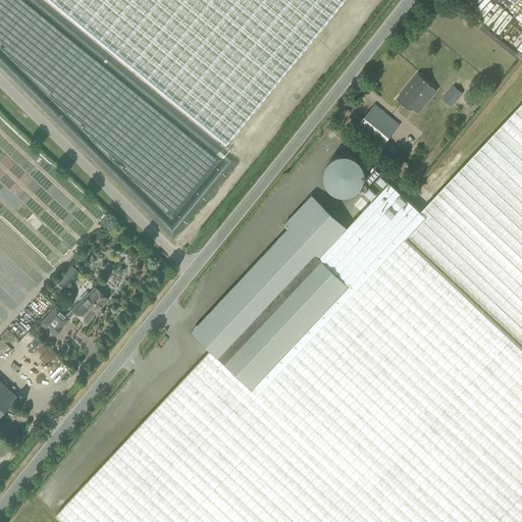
[(48,0),(226,146),(346,0),(48,0)]
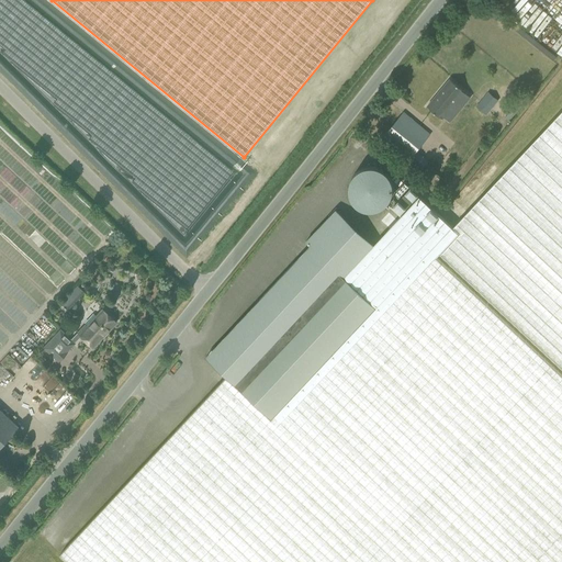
[(450,79),(427,105),(442,119),(457,101),(463,105),(470,97),(464,92),(464,91),(450,79)]
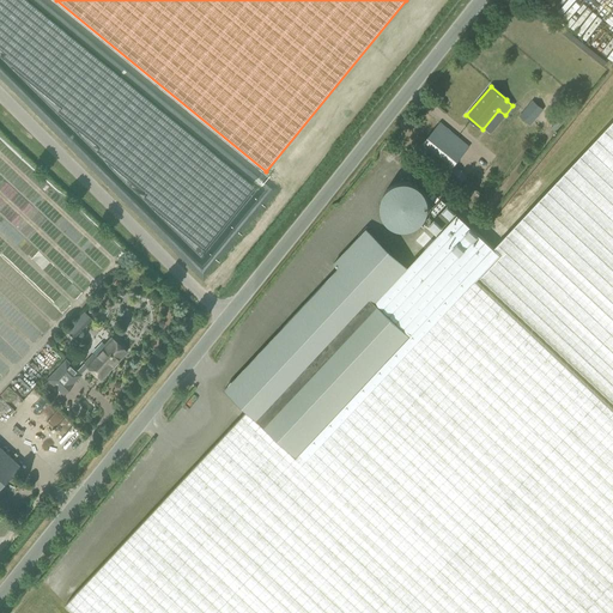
[(532,101),(525,110),(535,120),(542,110),(532,101)]
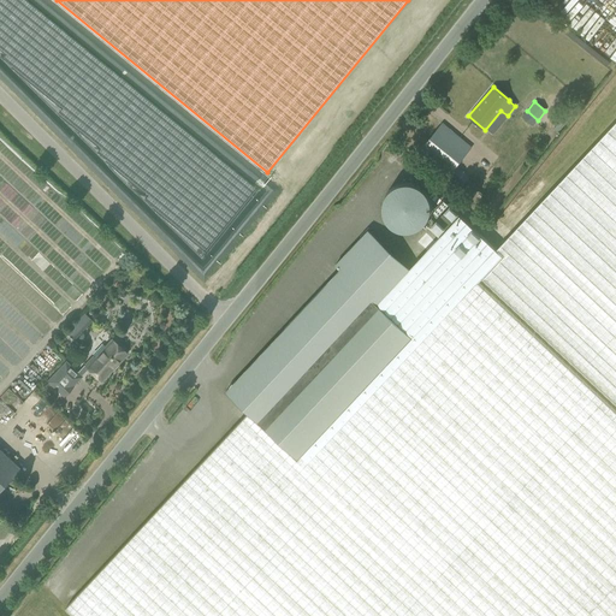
[(502,256),(478,282),(615,412),(615,120),(496,249),(503,255),(502,256)]
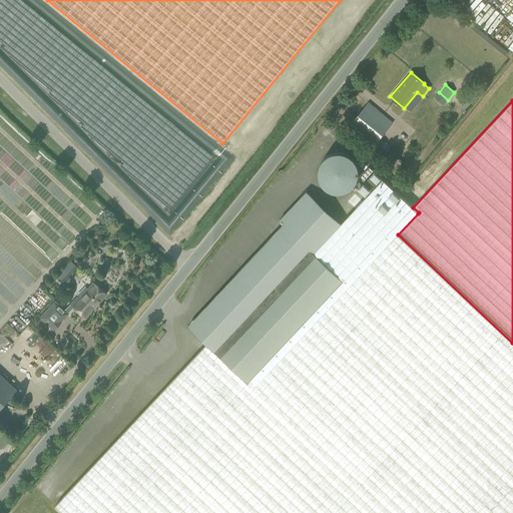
[(466,101),(461,107),(464,110),(469,103),(466,101)]
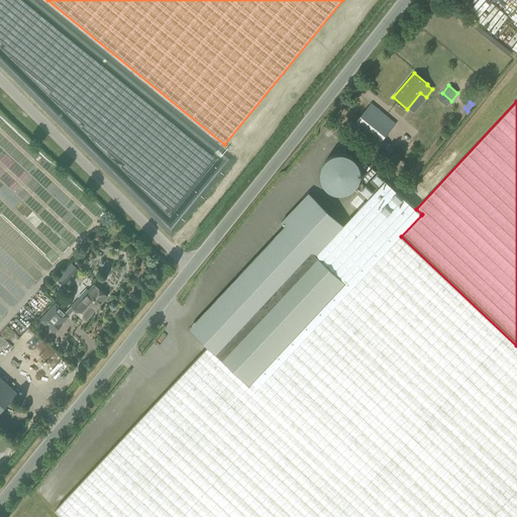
[(371,103),(350,127),(375,147),(395,123),(371,103)]
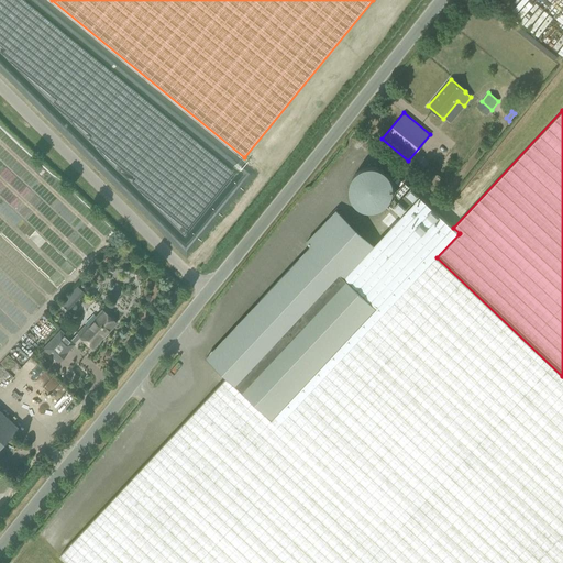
[(562,562),(562,376),(437,257),(459,234),(460,233),(453,228),(420,197),(375,245),(340,212),(334,212),(307,242),(311,246),(260,301),(207,357),(223,373),(228,377),(61,554),(69,562),(562,562)]
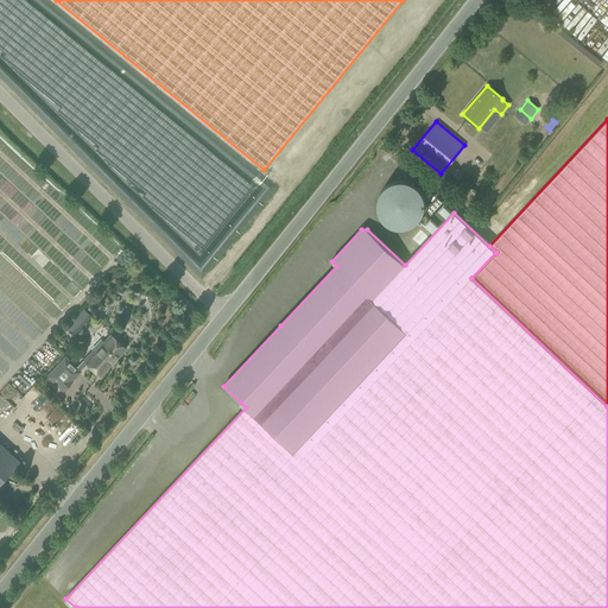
[(83,310),(76,316),(84,323),(90,317),(83,310)]
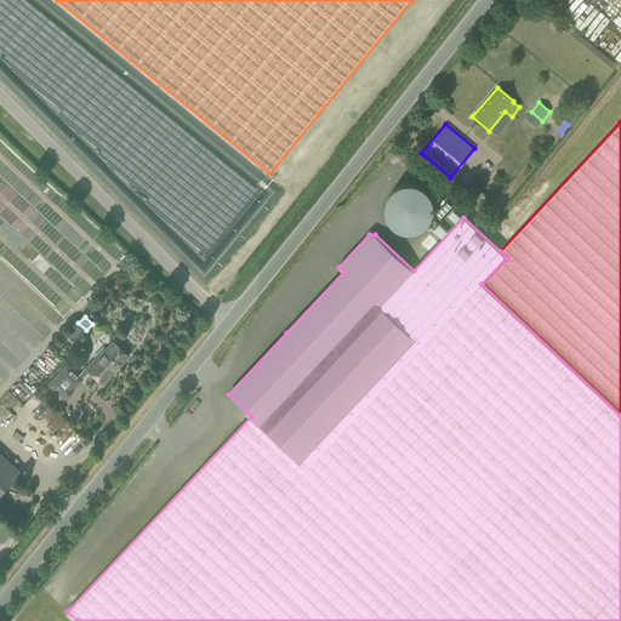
[(102,385),(129,357),(113,342),(91,364),(90,363),(85,369),(85,368),(78,376),(66,365),(47,385),(64,400),(74,389),(73,389),(81,381),(81,380),(89,372),(102,385)]
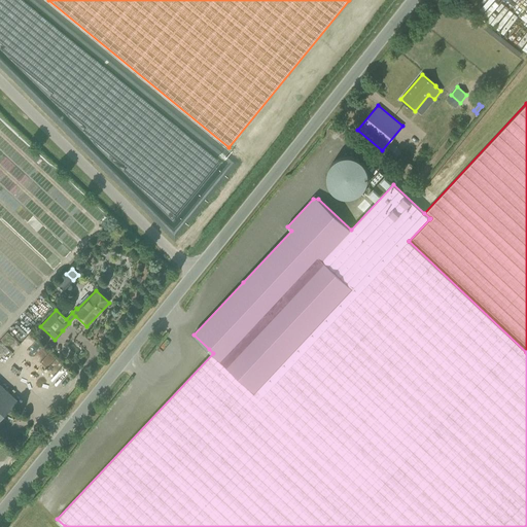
[(0,341),(11,349),(18,341),(7,332),(0,341)]
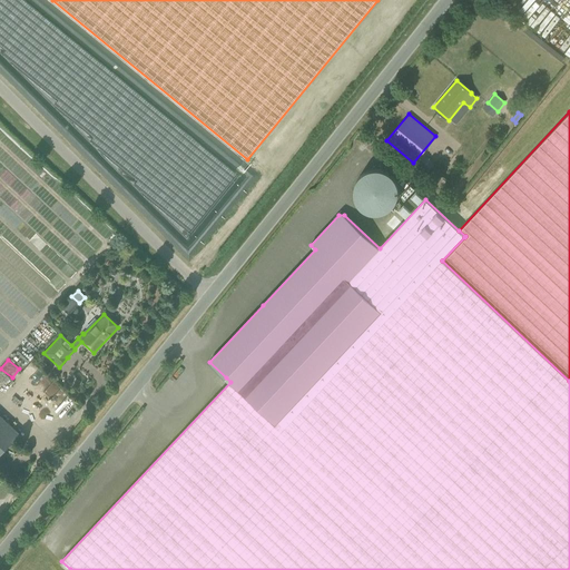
[(37,383),(45,375),(31,362),(29,364),(36,371),(30,376),(37,383)]
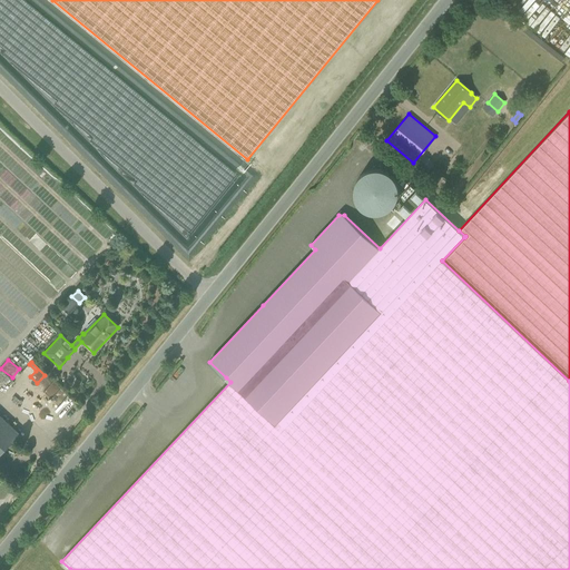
[(67,395),(59,406),(67,412),(75,402),(67,395)]
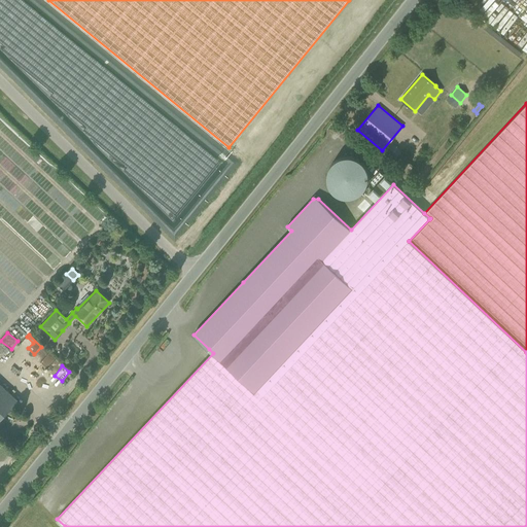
[(0,418),(16,400),(0,385),(0,418)]
